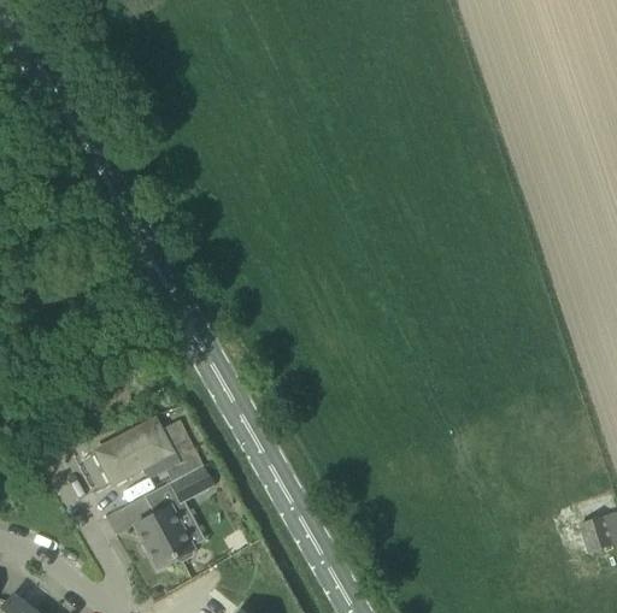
[(156,414),(90,449),(111,487),(142,470),(145,472),(154,476),(166,469),(163,463),(176,455),(175,452),(156,414)]
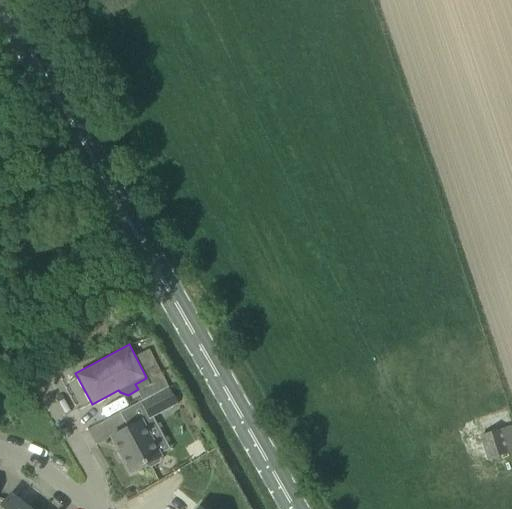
[(69,363),(58,369),(61,375),(72,370),(69,363)]
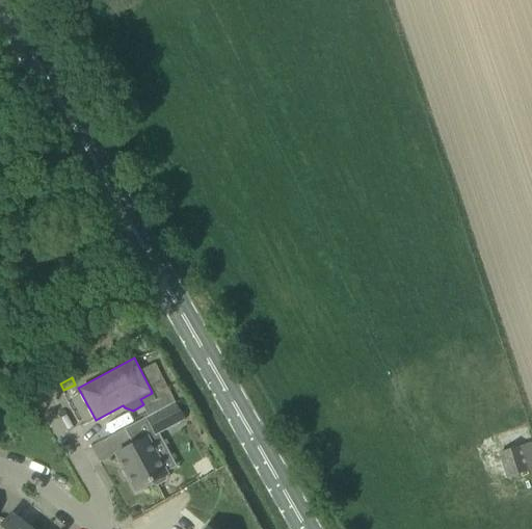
[(152,393),(140,399),(143,404),(149,414),(175,400),(166,386),(152,393)]
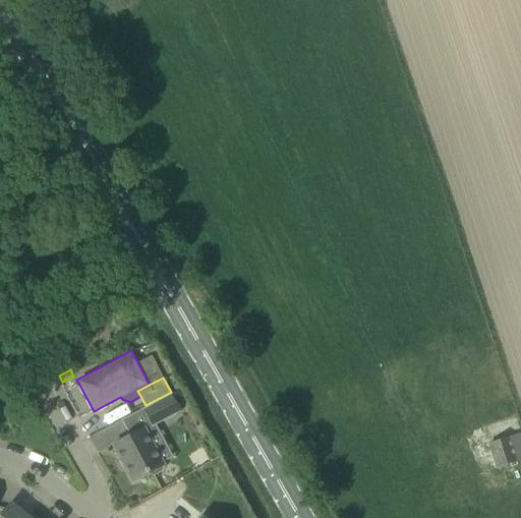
[(146,405),(141,407),(152,424),(180,409),(171,392),(146,405)]
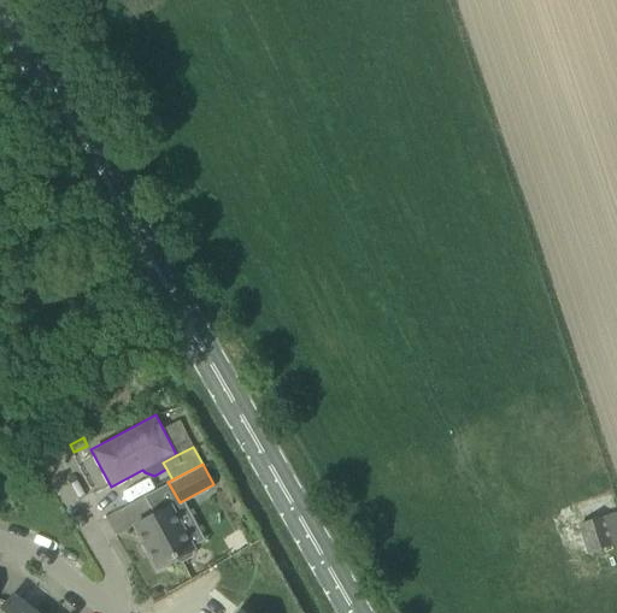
[(134,524),(157,567),(176,556),(177,559),(181,559),(191,554),(191,552),(191,549),(193,548),(170,505),(134,524)]
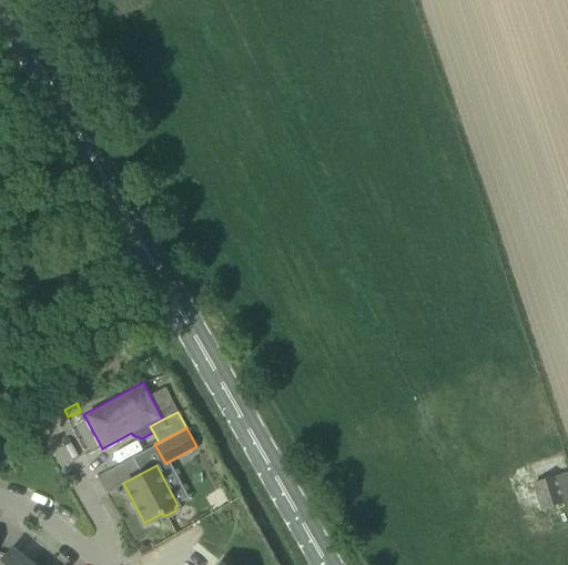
[(567,472),(567,470),(529,477),(536,506),(567,498),(567,472)]
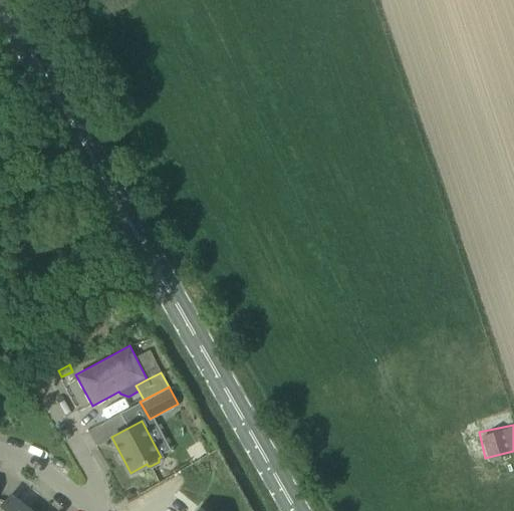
[(0,506),(0,510),(26,510),(28,509),(10,495),(0,506)]
